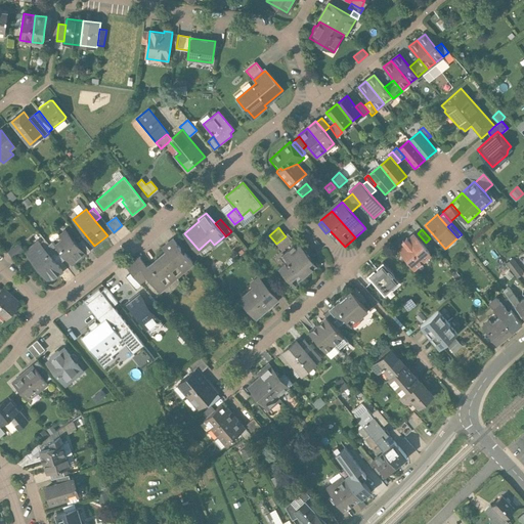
[(78,245),(67,230),(53,241),(54,242),(61,251),(67,257),(72,263),(84,253),(78,245)]
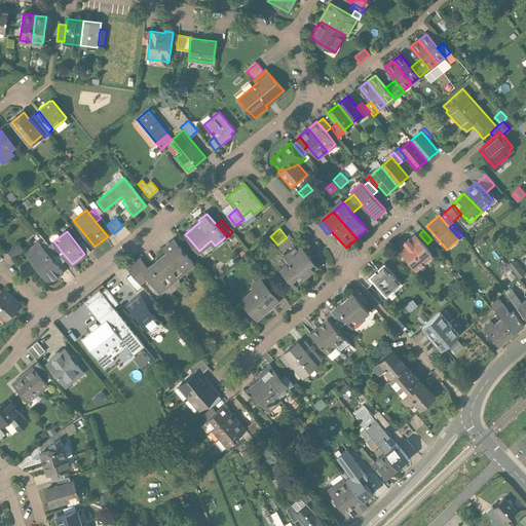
[(433,255),(414,235),(399,250),(416,269),(433,255)]
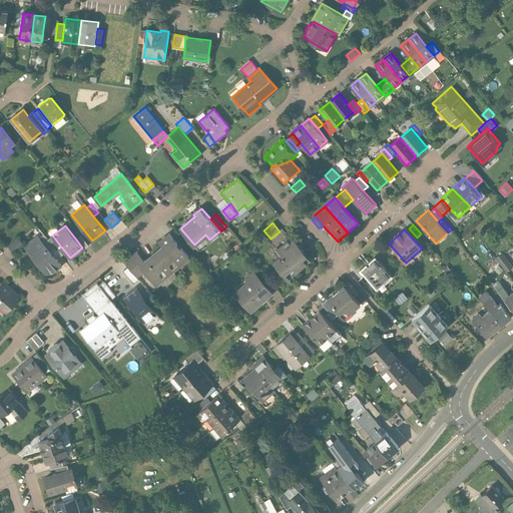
[(188,257),(169,232),(159,241),(162,245),(145,261),(139,265),(146,273),(155,284),(188,257)]
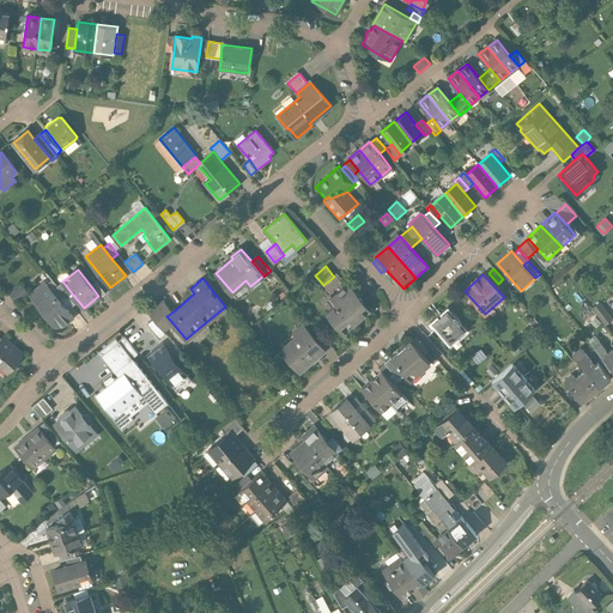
[(54,281),(48,286),(60,302),(66,297),(58,287),(54,281)]
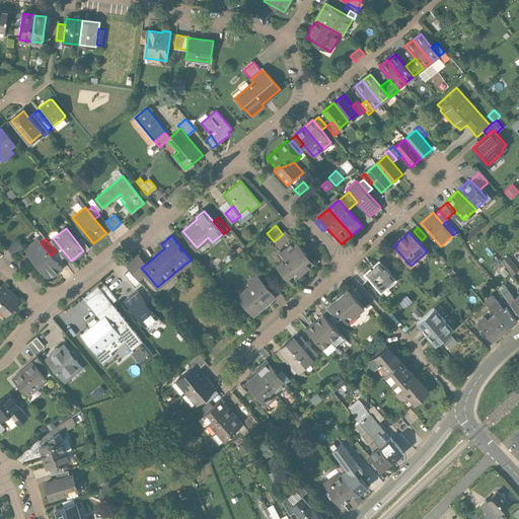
[(81,238),(77,242),(83,250),(84,251),(89,248),(81,238)]
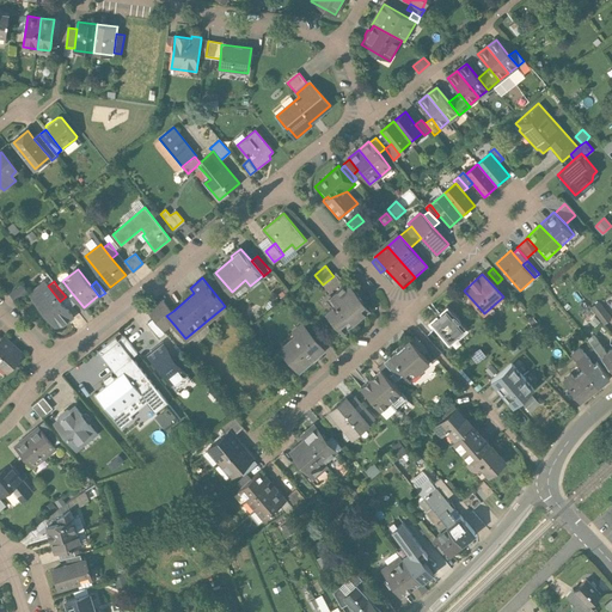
[(48,286),(44,282),(30,295),(57,329),(72,316),(60,301),(48,286)]
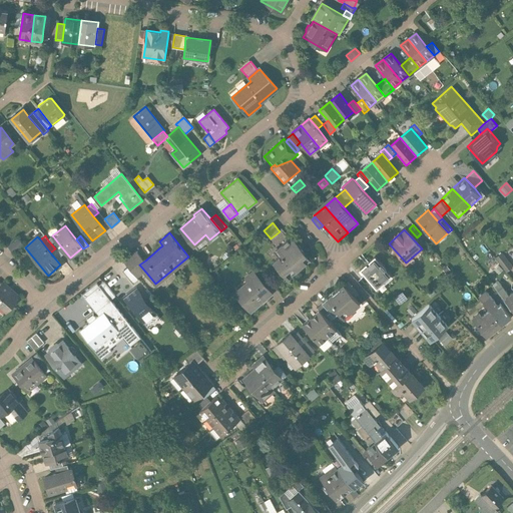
[(60,245),(53,236),(48,240),(55,248),(56,249),(60,245)]
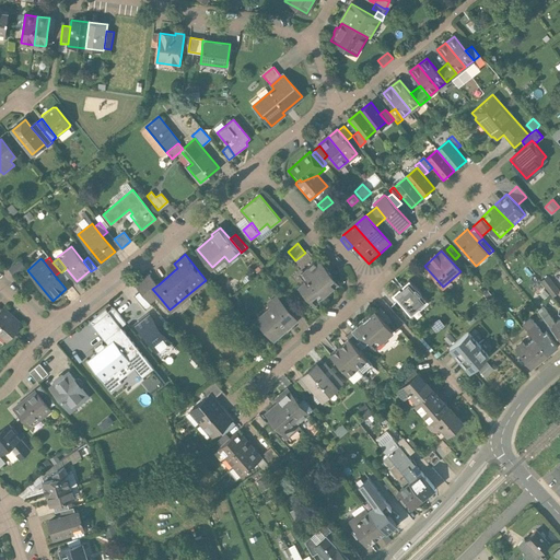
[(341,284),(318,259),(317,260),(300,275),(305,281),(298,289),(315,307),(336,290),(341,284)]
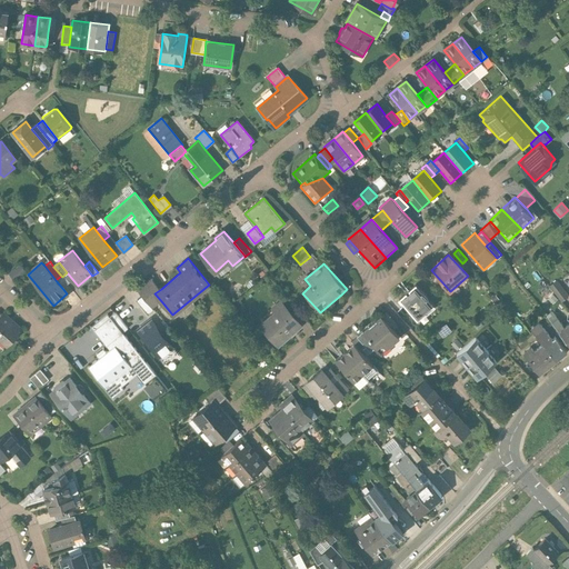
[(20,265),(9,272),(15,279),(26,271),(20,265)]
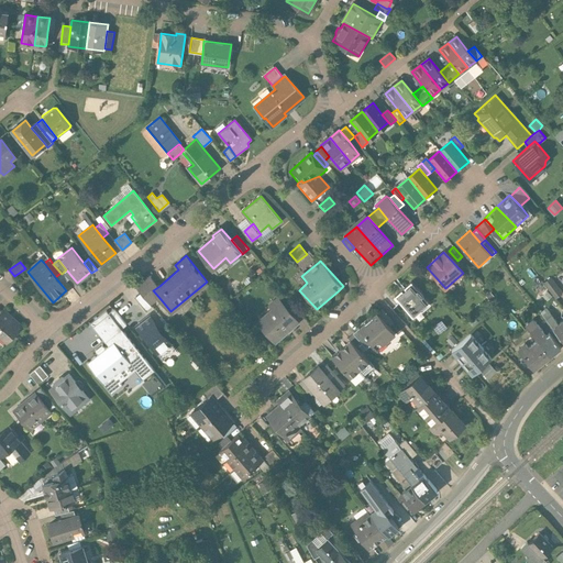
[(66,269),(62,274),(66,280),(72,276),(66,269)]
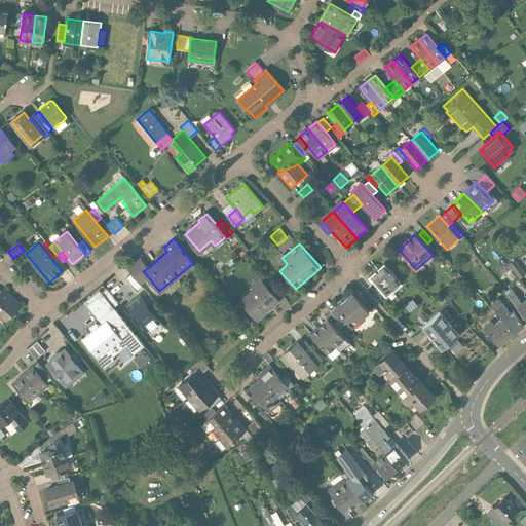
[(140,257),(127,267),(143,286),(150,279),(143,271),(149,267),(140,257)]
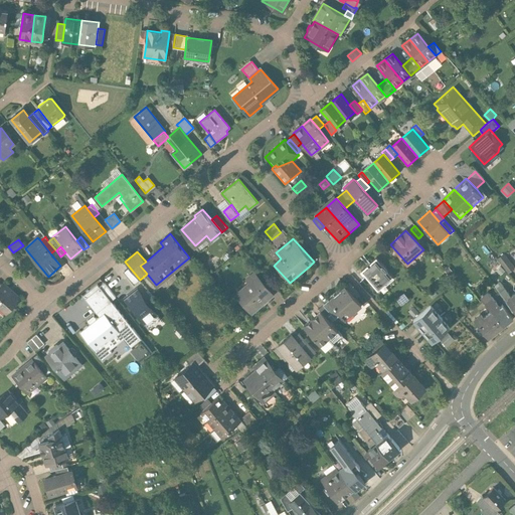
[(514,264),(504,251),(497,258),(508,272),(514,265),(514,264)]
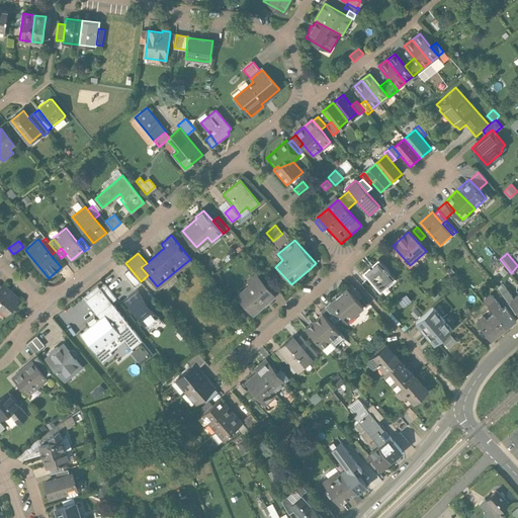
[(397,280),(378,261),(363,274),(380,292),(386,287),(387,288),(390,287),(397,280)]
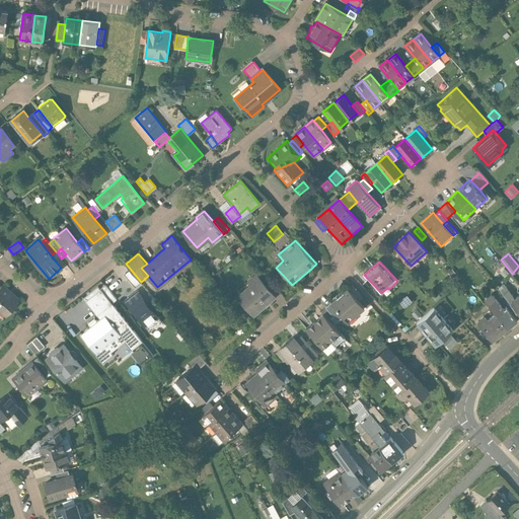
[(130,270),(125,274),(135,287),(141,282),(130,270)]
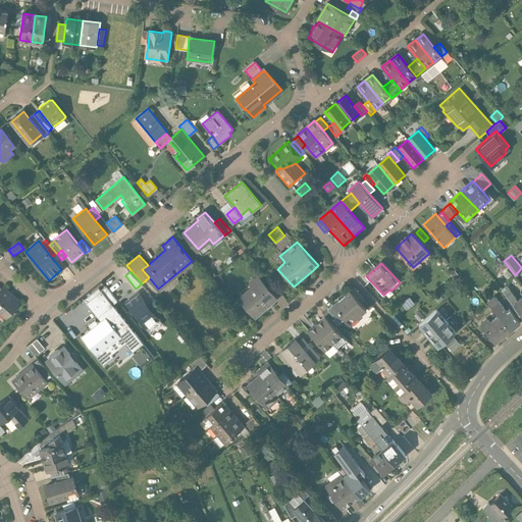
[(263,274),(259,278),(272,294),(276,291),(263,274)]
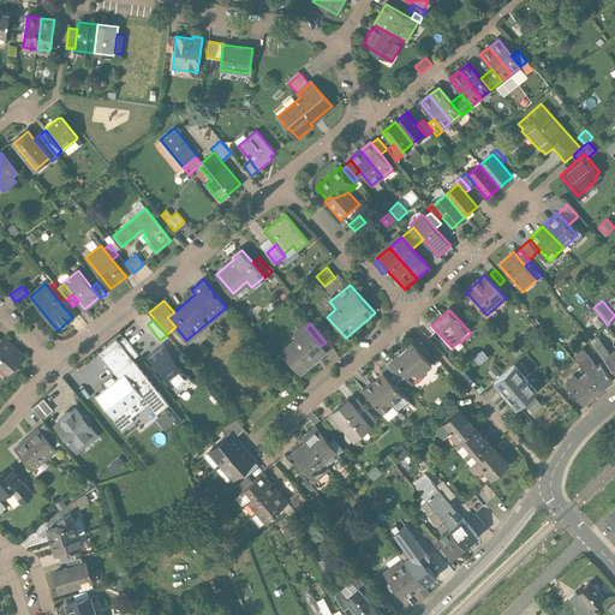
[(305,328),(304,327),(294,335),(298,339),(281,353),(300,376),(327,353),(321,346),(305,328)]
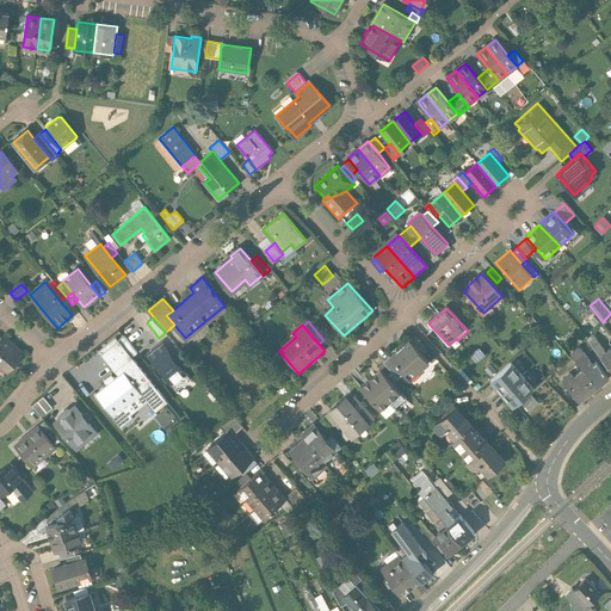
[(592,333),(586,339),(610,369),(610,346),(606,350),(592,333)]
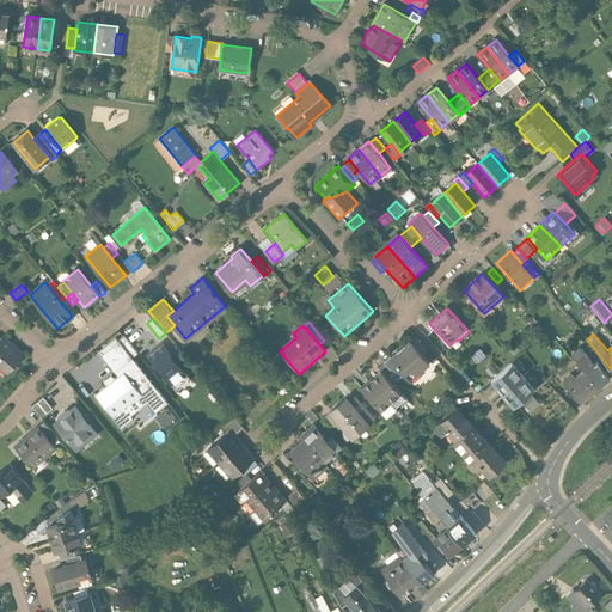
[(98,352),(118,377),(124,373),(147,401),(154,410),(167,401),(132,356),(138,353),(124,336),(118,341),(116,337),(98,352)]
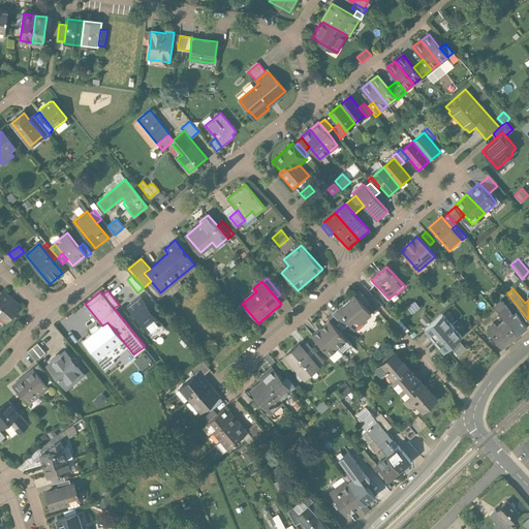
[(20,306),(3,291),(1,293),(0,294),(0,314),(6,320),(20,306)]
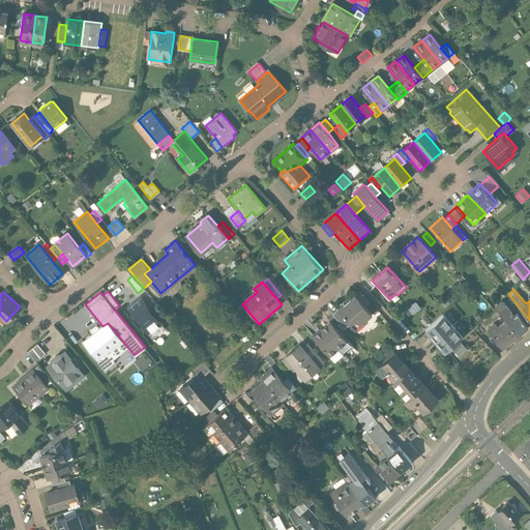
[(488,302),(491,306),(494,310),(496,307),(519,334),(528,326),(517,313),(514,316),(510,311),(511,311),(498,294),(488,302)]
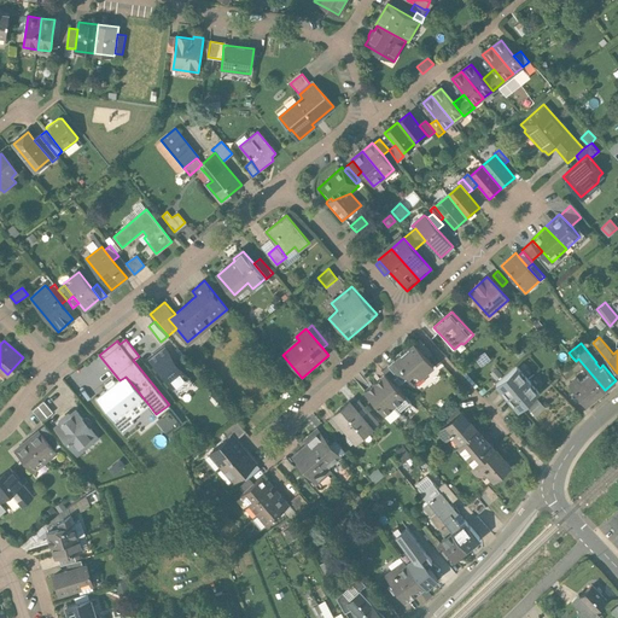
[(150,356),(173,386),(188,374),(178,360),(165,344),(150,356)]
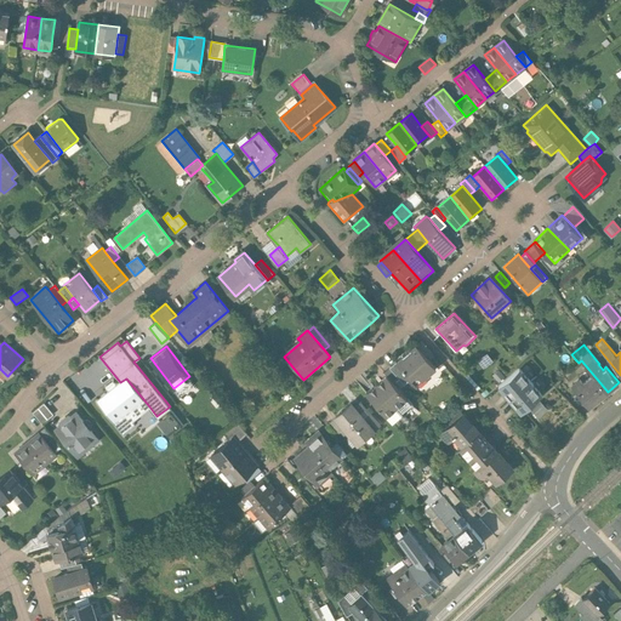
[(437,369),(415,346),(396,364),(410,380),(416,387),(437,369)]
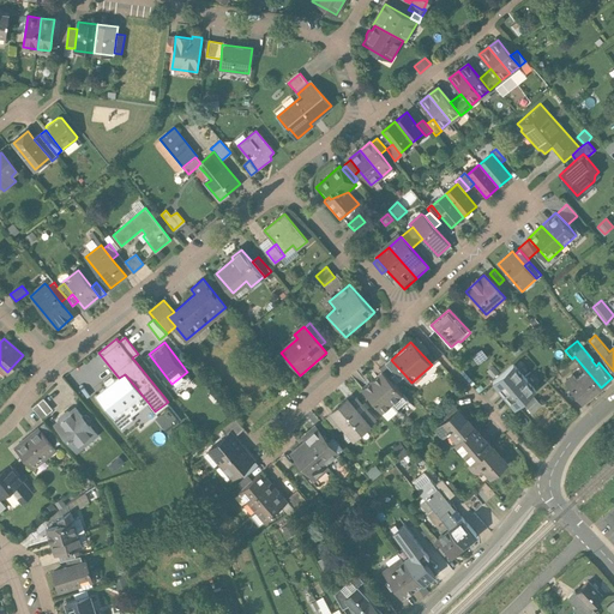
[(583,402),(601,387),(575,356),(572,359),(569,355),(559,362),(570,375),(578,368),(583,374),(577,379),(573,375),(566,383),(583,402)]
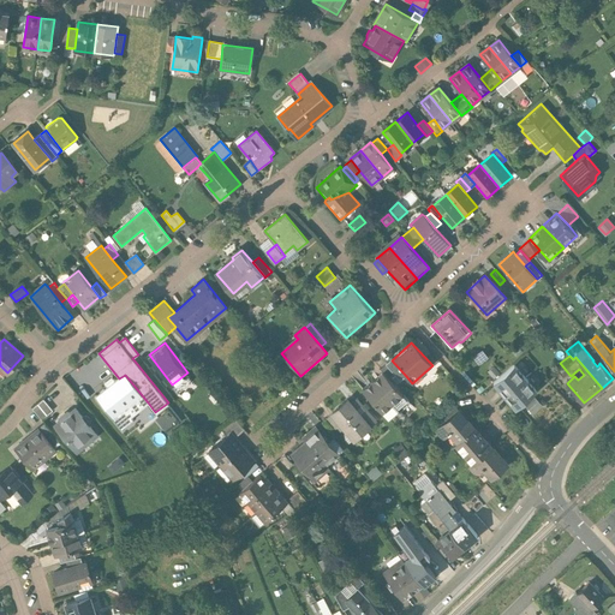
[(392,360),(386,365),(399,380),(400,381),(406,376),(392,360)]
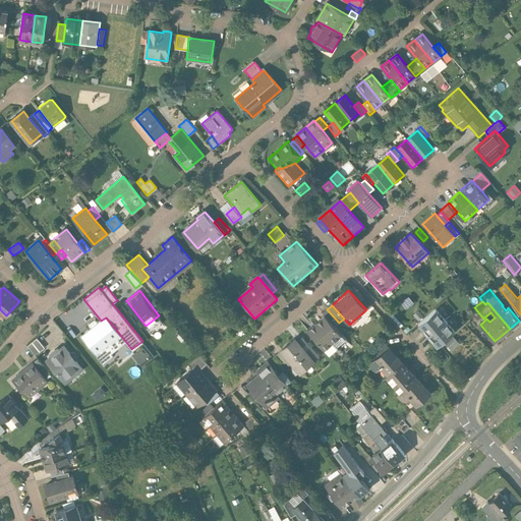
[(338,322),(327,309),(323,312),(325,314),(331,322),(333,320),(337,324),(338,322)]
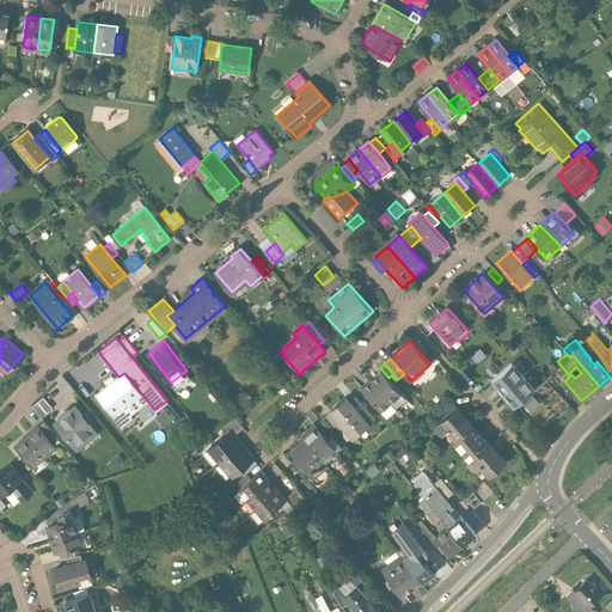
[(525,377),(513,363),(490,383),(502,397),(525,377)]
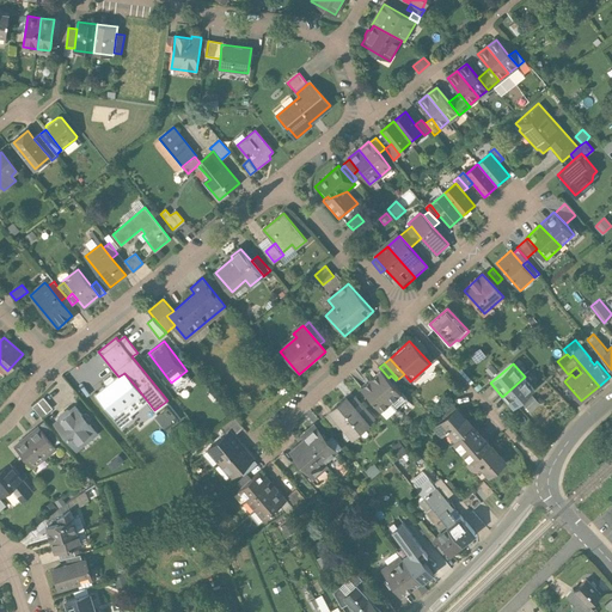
[(389,378),(381,369),(372,379),(392,403),(403,393),(389,378)]
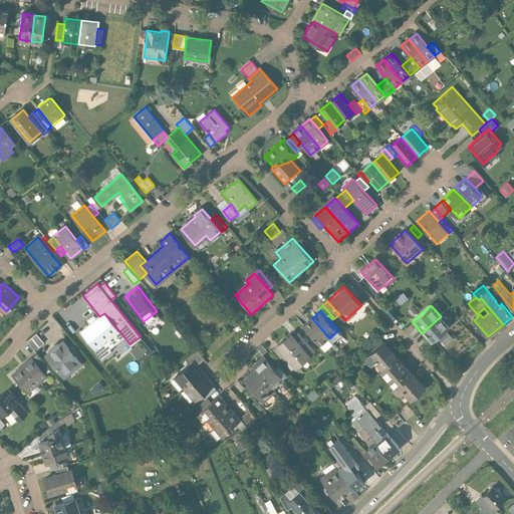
[(123,336),(104,313),(99,316),(80,331),(101,357),(111,349),(110,347),(123,336)]
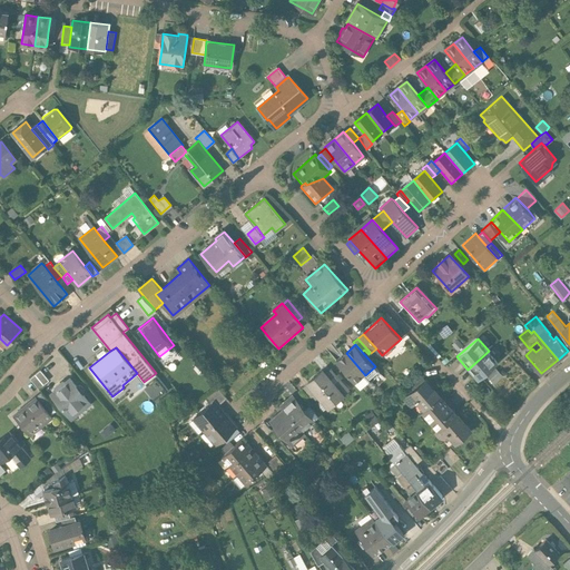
[(499,363),(489,351),(468,370),(478,381),(499,363)]
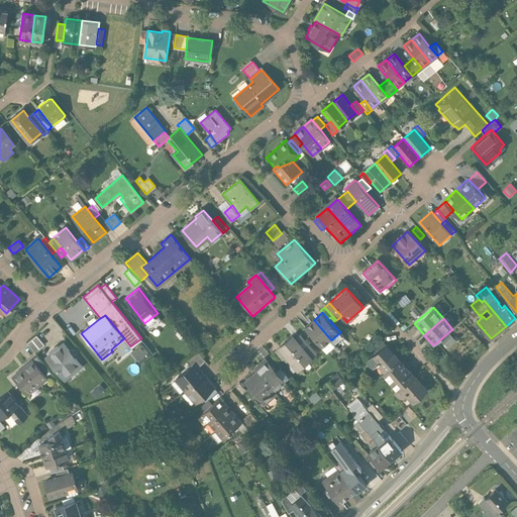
[(331,340),(314,320),(305,328),(322,348),(331,340)]
